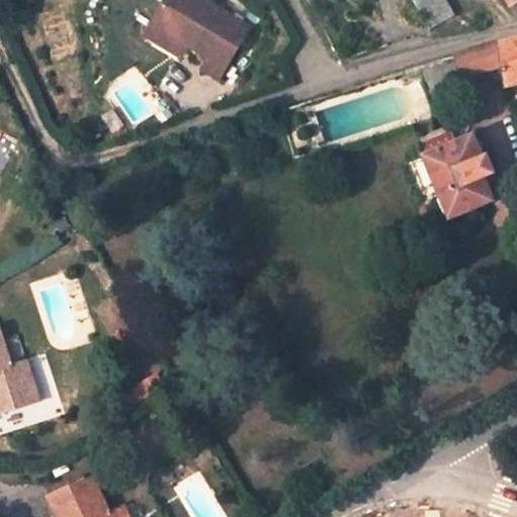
[(189,0),(169,34),(226,71),(219,82),(235,92),(266,40),(198,0),(189,0)]
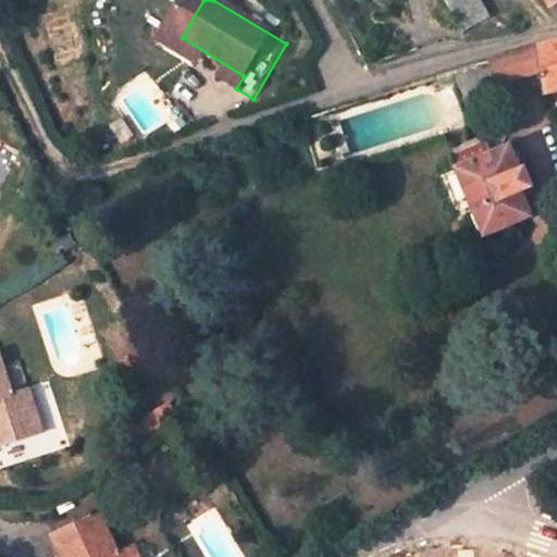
[(556,0),(542,0),(556,23),(556,22),(556,0)]
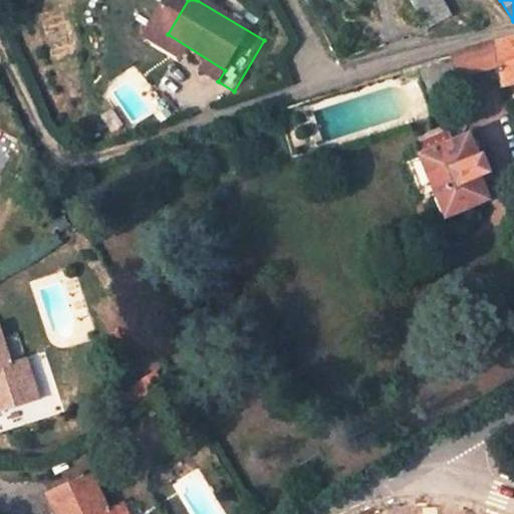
[(463,33),(447,4),(422,16),(438,45),(463,33)]
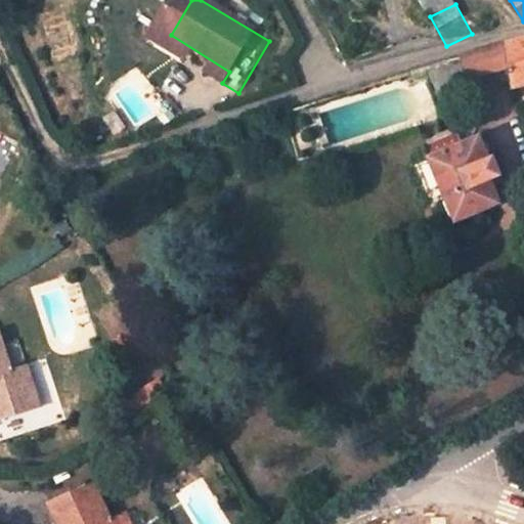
[(523,42),(459,59),(465,80),(506,69),(513,90),(523,87),(523,42)]
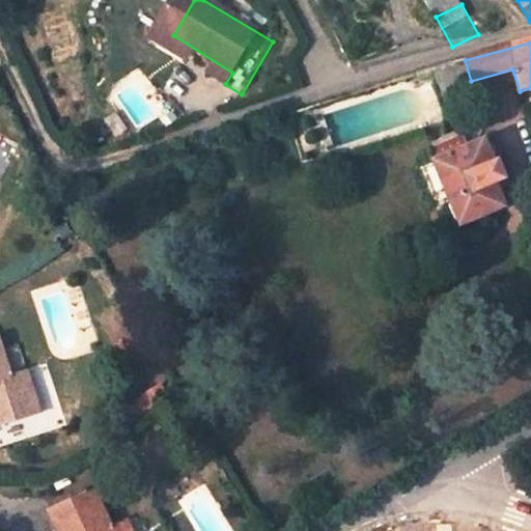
[(460,84),(471,81),(465,60),(454,64),(460,84)]
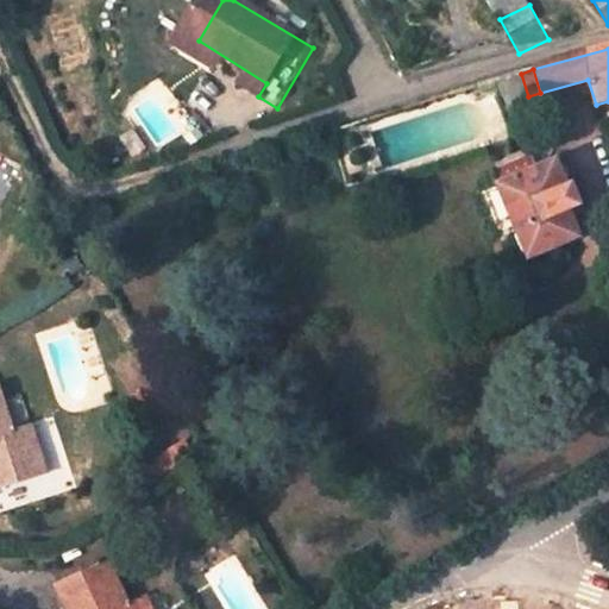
[(554,162),(481,194),(496,228),(508,234),(516,231),(529,259),(579,240),(567,213),(583,207),(575,188),(567,190),(564,181),(569,179),(564,167),(558,169),(554,162)]
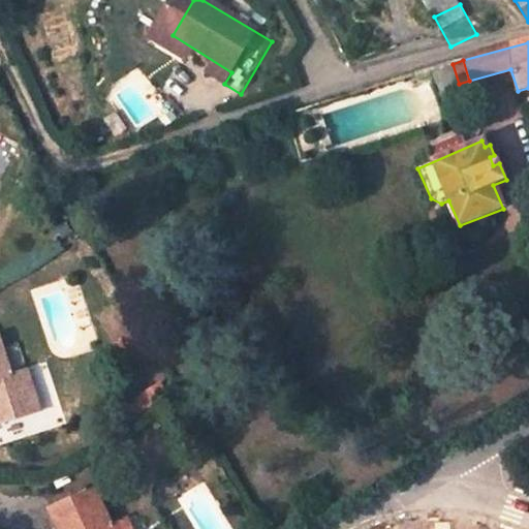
[(52,416),(38,376),(23,381),(9,340),(0,342),(0,417),(4,432),(52,416)]
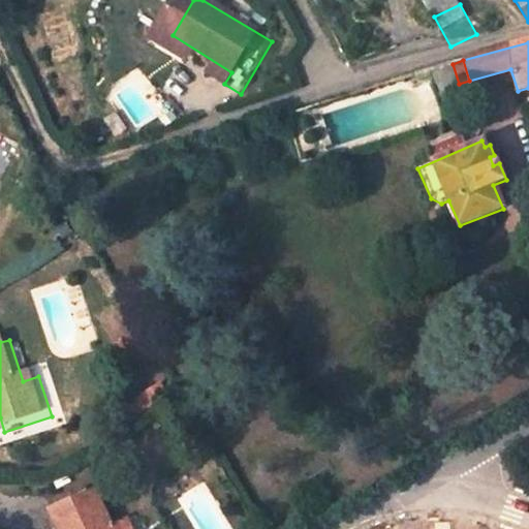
[(113,528),(103,504),(55,524),(57,528),(113,528)]
